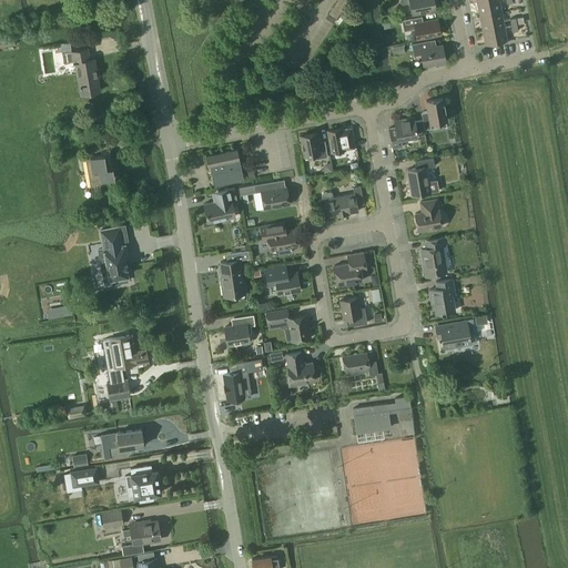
[(399,0),(401,4),(408,3),(409,6),(412,14),(435,9),(433,0),(399,0)]
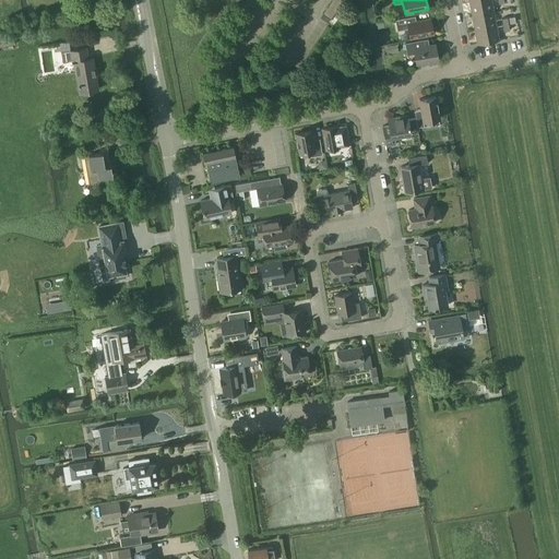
[(473,16),(494,12),(490,0),(484,0),(470,3),(473,16)]
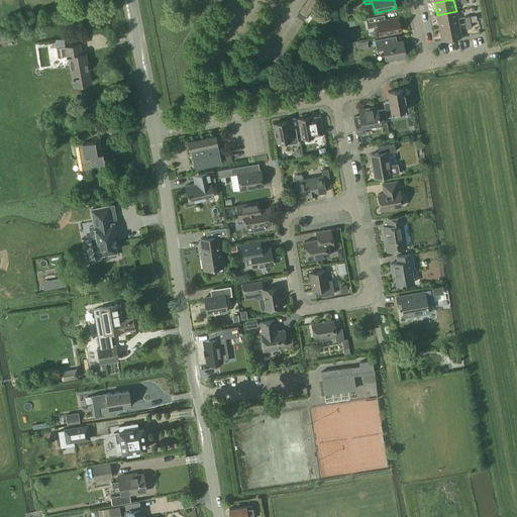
[(439,28),(459,24),(456,11),(437,15),(439,28)]
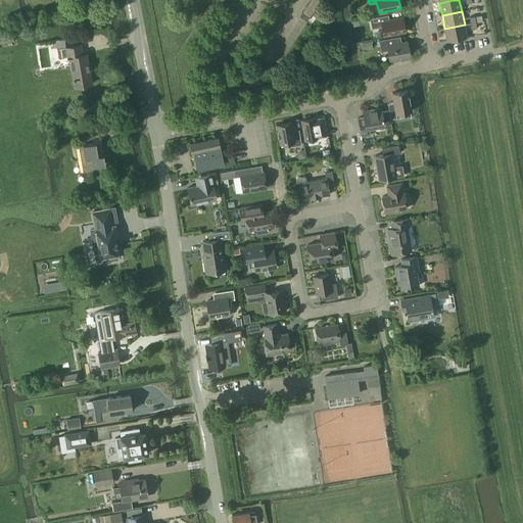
[(371,29),(381,27),(383,36),(405,32),(402,17),(389,20),(388,15),(369,18),(371,29)]
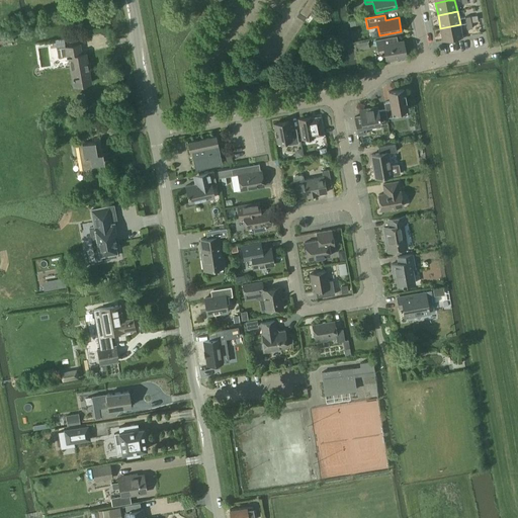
[(462,37),(460,24),(440,28),(443,41),(462,37)]
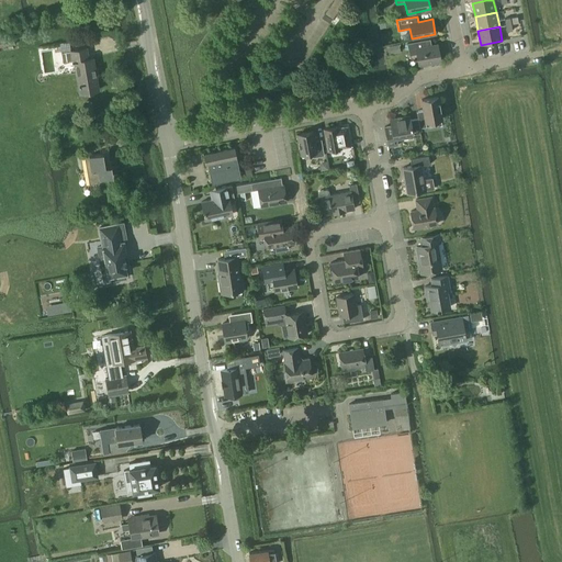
[(0,40),(0,47),(14,45),(13,37),(0,40)]
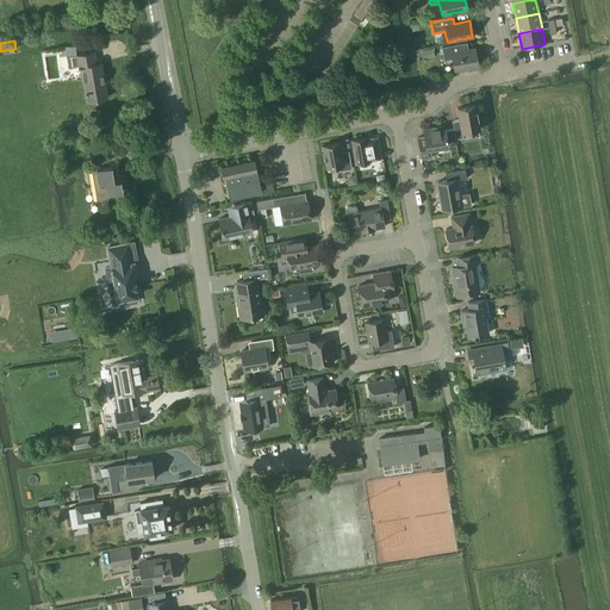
[(444,61),(453,58),(455,70),(478,66),(474,49),(468,50),(467,43),(442,48),(444,61)]
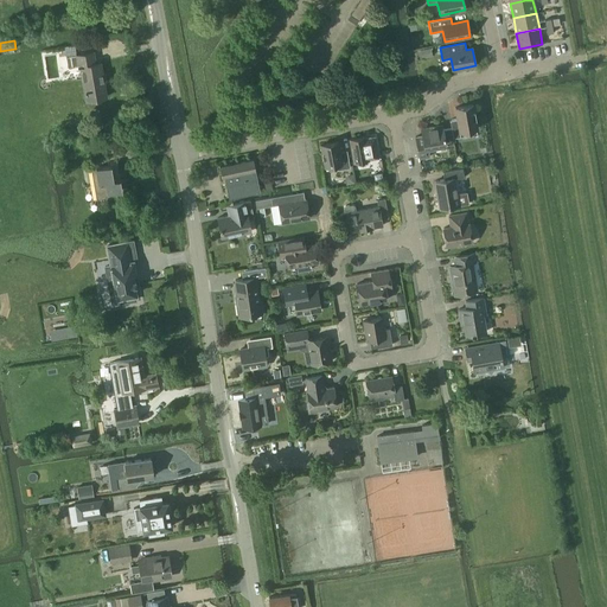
[(432,48),(419,50),(420,58),(433,56),(432,48)]
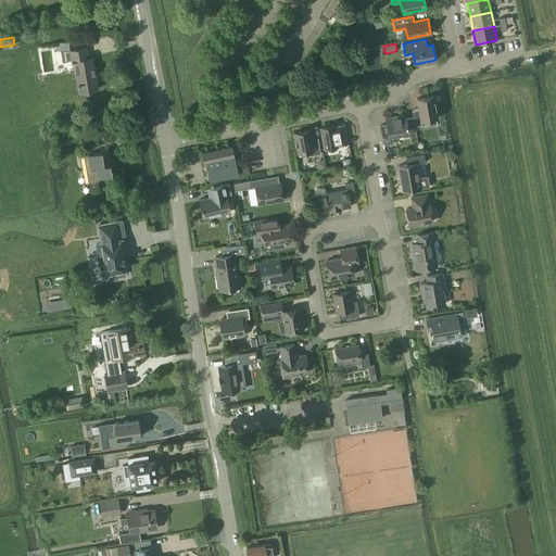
[(62,61),(71,60),(71,61),(73,61),(88,58),(87,47),(68,50),(68,51),(61,52),(62,61)]
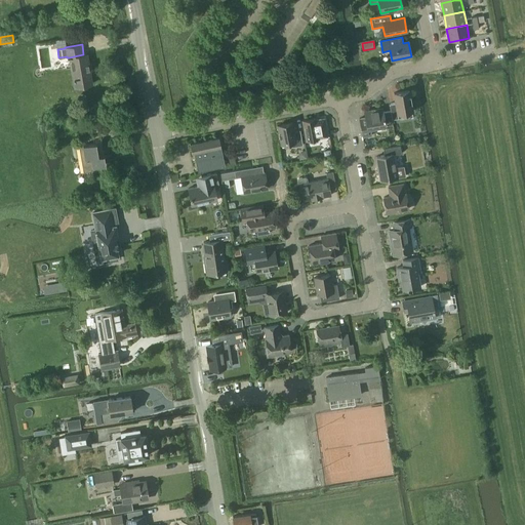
[(69,57),(74,87),(92,84),(90,71),(91,71),(90,64),(89,64),(87,53),(83,54),(69,57)]
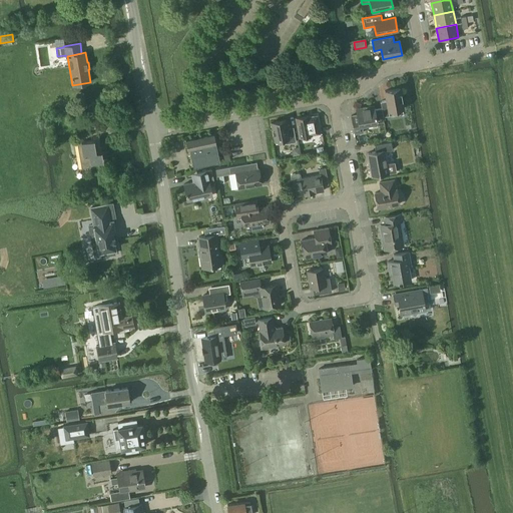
[(389,115),(389,112),(403,109),(400,88),(385,91),(387,100),(381,101),(383,117),(389,115)]
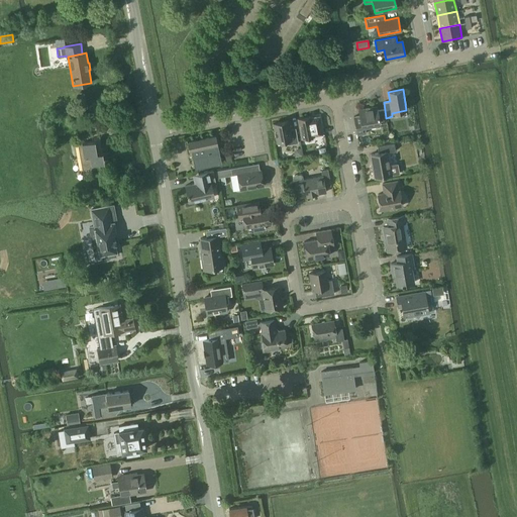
[(358,110),(359,116),(353,117),(356,135),(367,134),(366,126),(380,124),(377,107),(358,110)]
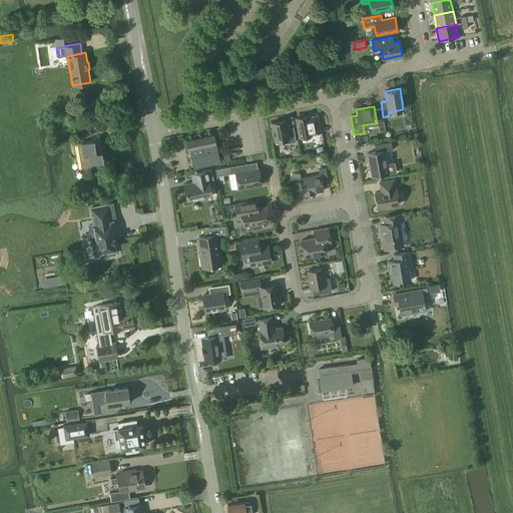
[(84,111),(86,120),(96,118),(94,110),(84,111)]
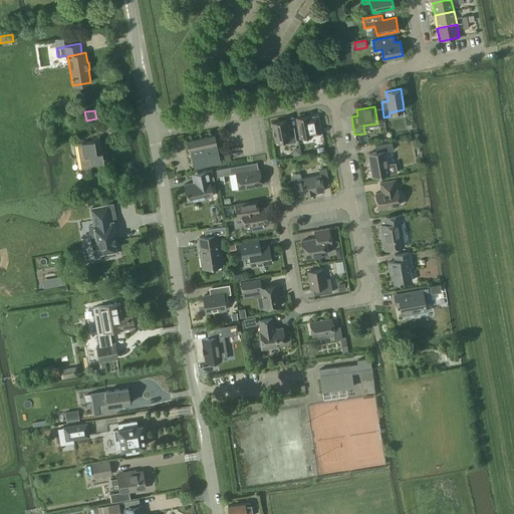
[(317,116),(309,117),(309,115),(296,118),(299,138),(312,136),(320,134),(317,116)]
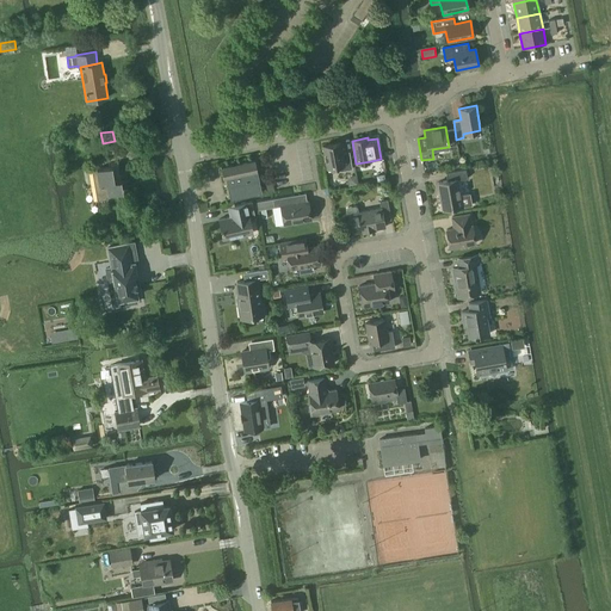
[(327,168),(339,166),(340,171),(352,170),(350,152),(343,153),(340,143),(322,146),(325,155),(323,155),(325,160),(327,168)]
